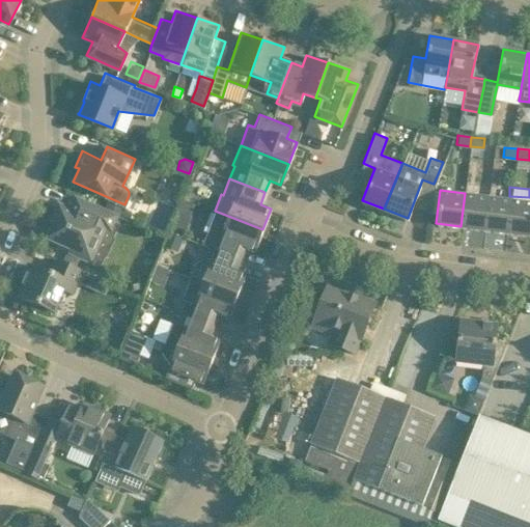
[(465,193),(461,226),(483,228),(487,196),(465,193)]
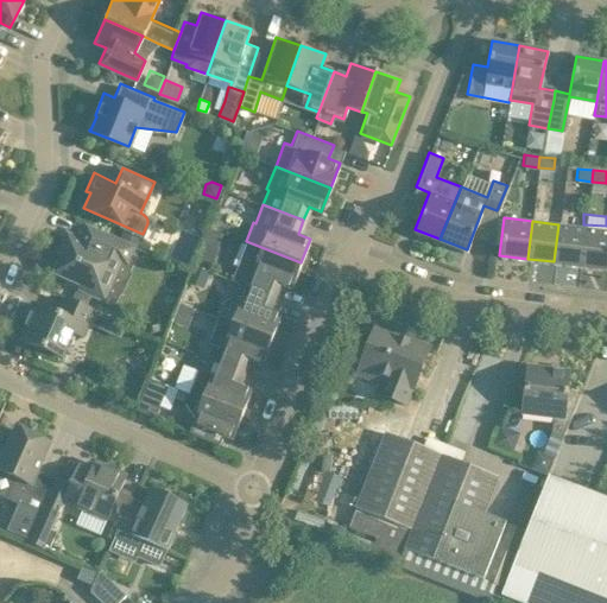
[(558,224),(554,261),(581,265),(586,228),(558,224)]
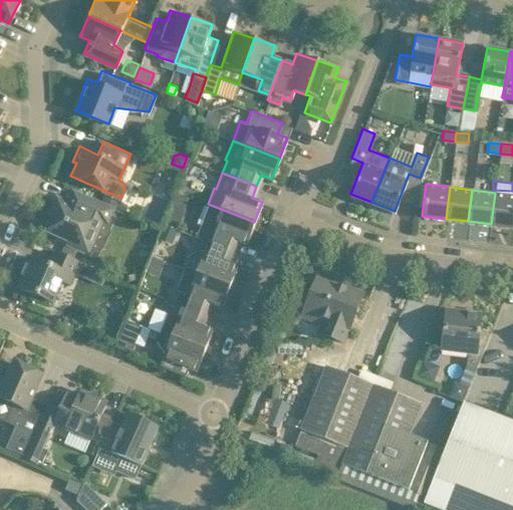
[(173,192),(164,218),(176,222),(185,196),(173,192)]
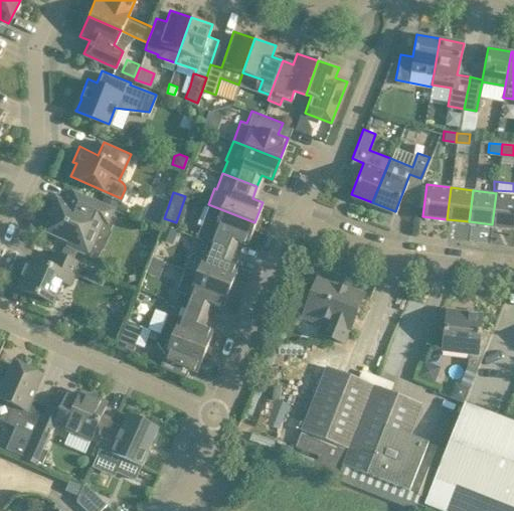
[(513,194),(496,193),(492,224),(513,227),(513,194)]
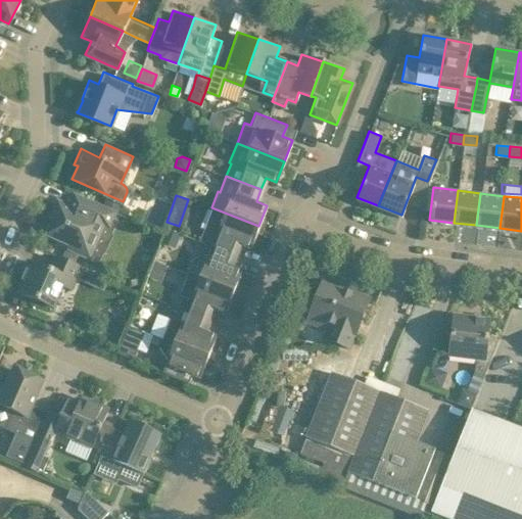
[(54,216),(47,232),(69,242),(67,245),(77,249),(91,255),(104,224),(108,226),(114,210),(92,201),(87,214),(57,200),(51,215),(54,216)]
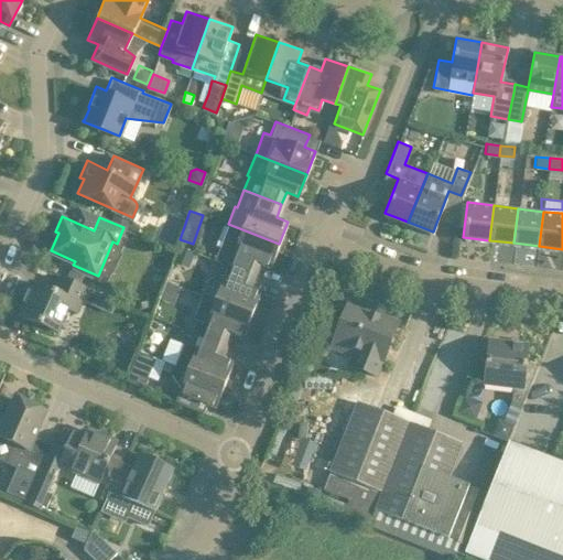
[(220,260),(255,275),(260,262),(270,267),(279,244),(228,224),(215,258),(220,260)]
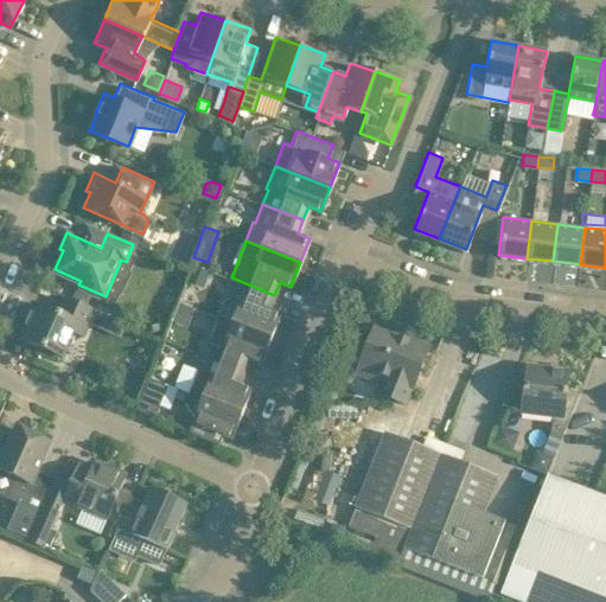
[(193,263),(187,280),(202,286),(208,269),(193,263)]
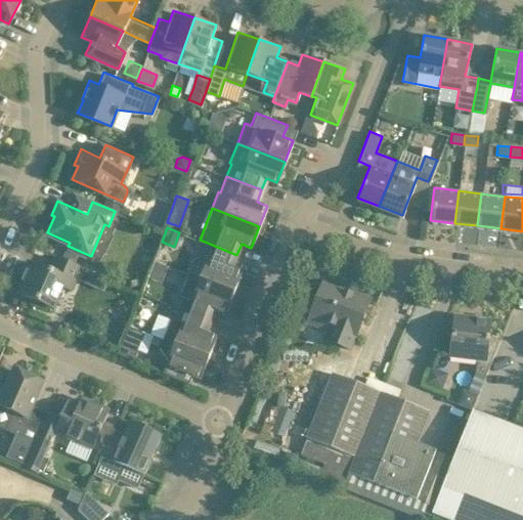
[(193,257),(187,273),(233,291),(242,270),(232,266),(236,255),(205,242),(199,258),(193,257)]
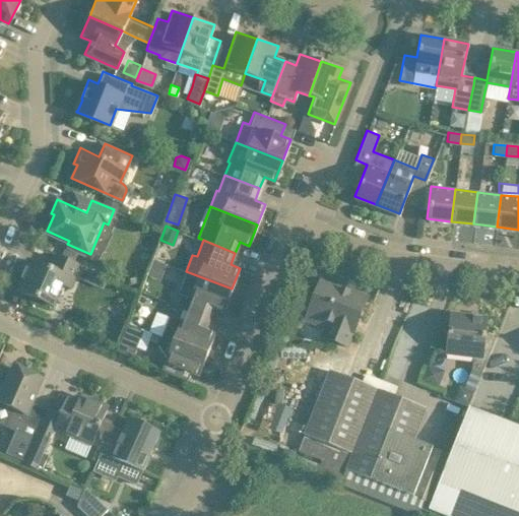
[(65,243),(60,254),(72,259),(76,248),(67,244),(65,243)]
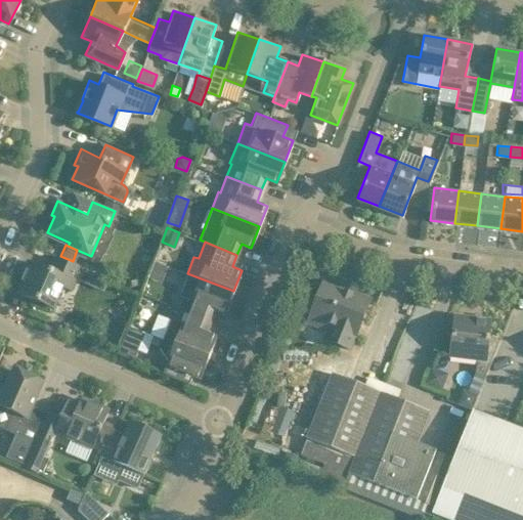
[(80,265),(75,262),(73,261),(60,256),(56,254),(49,269),(31,261),(17,291),(52,306),(60,288),(61,285),(70,289),(76,276),(80,265)]
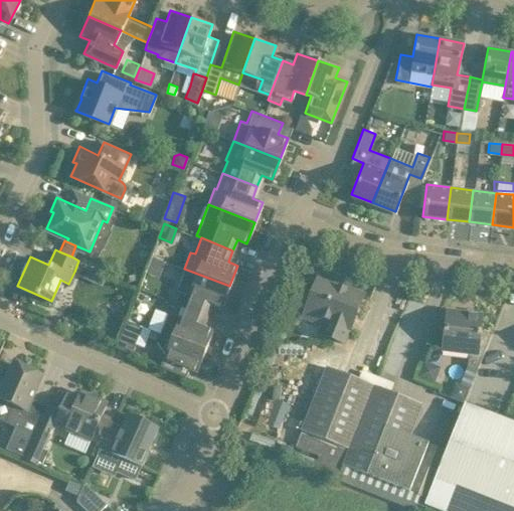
[(78,261),(74,272),(86,276),(91,266),(78,261)]
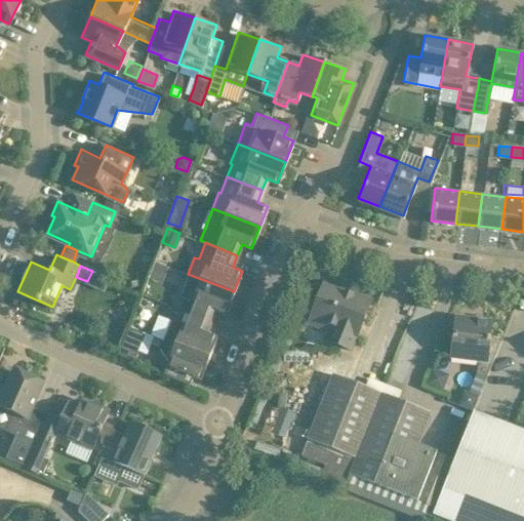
[(183,295),(178,307),(211,320),(215,309),(226,313),(234,291),(188,274),(179,294),(183,295)]
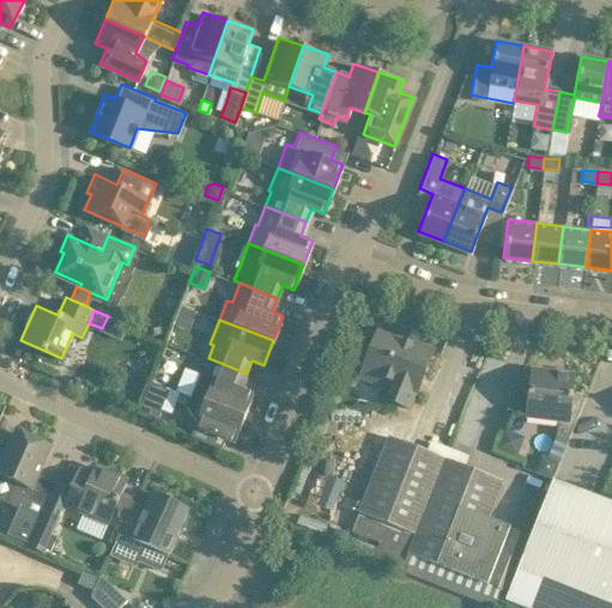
[(380,396),(407,407),(431,348),(395,335),(398,330),(382,324),(380,329),(377,328),(373,342),(368,341),(363,352),(368,353),(362,368),(387,378),(380,396)]
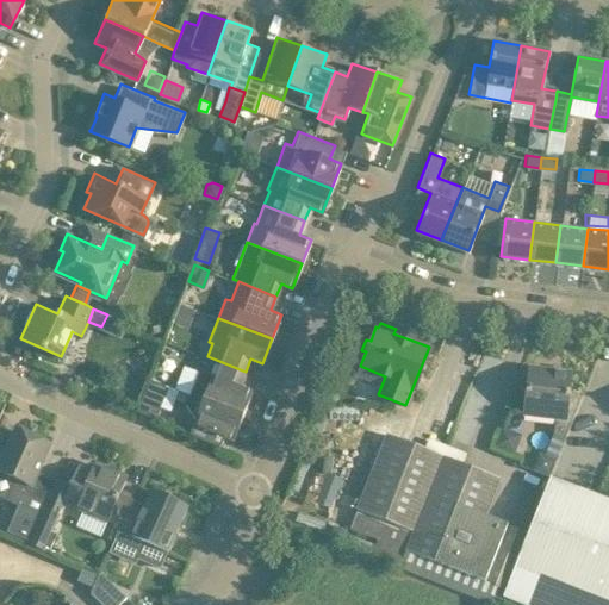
[(198,368),(188,393),(242,415),(253,390),(240,385),(246,372),(207,356),(203,370),(198,368)]
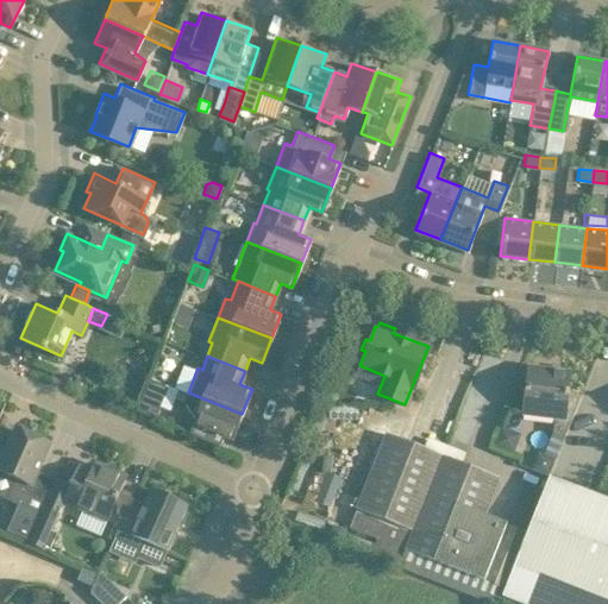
[(570,370),(527,364),(521,411),(555,416),(552,431),(564,433),(581,392),(568,388),(570,370)]
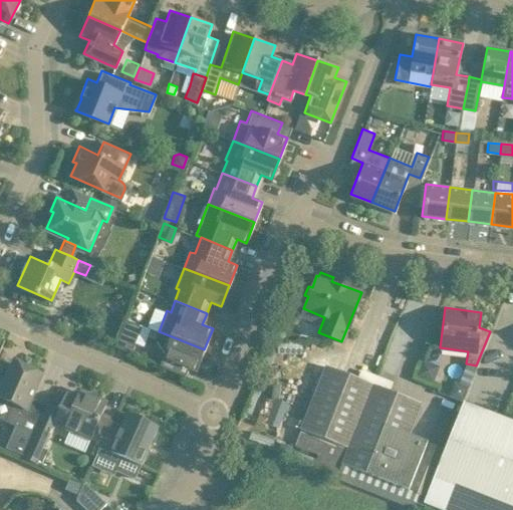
[(139,323),(134,321),(125,318),(115,343),(127,349),(129,347),(132,348),(141,325),(139,324),(139,323)]
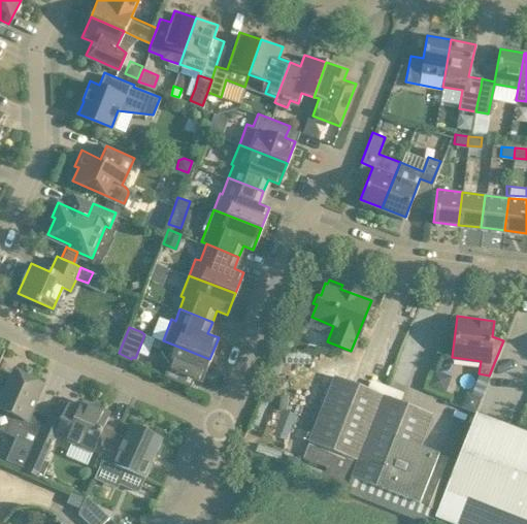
[(209,359),(163,340),(160,350),(168,362),(165,371),(198,385),(209,359)]
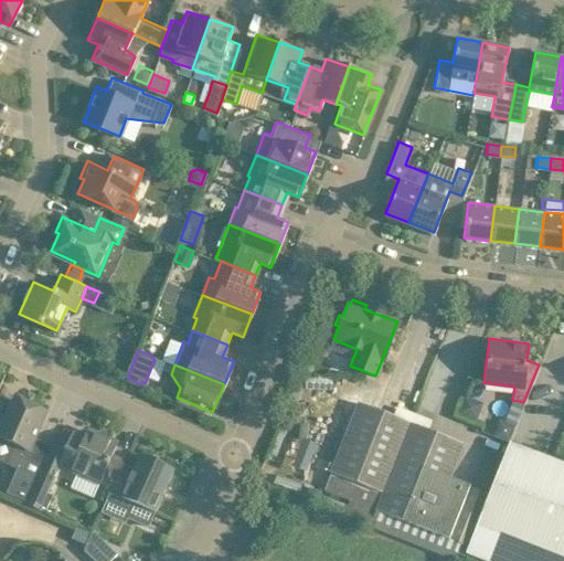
[(302,373),(302,384),(329,387),(330,374),(302,373)]
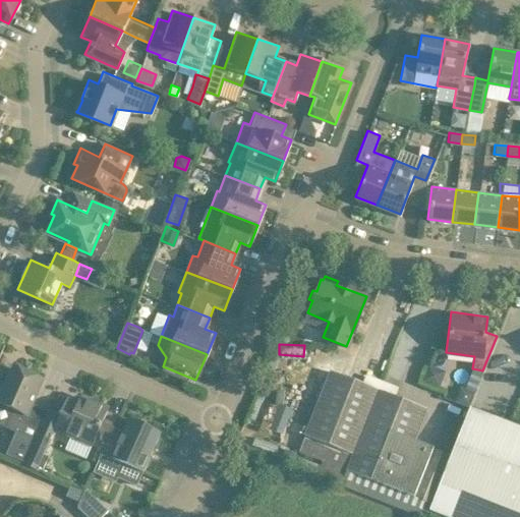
[(428,364),(422,378),(437,383),(442,369),(428,364)]
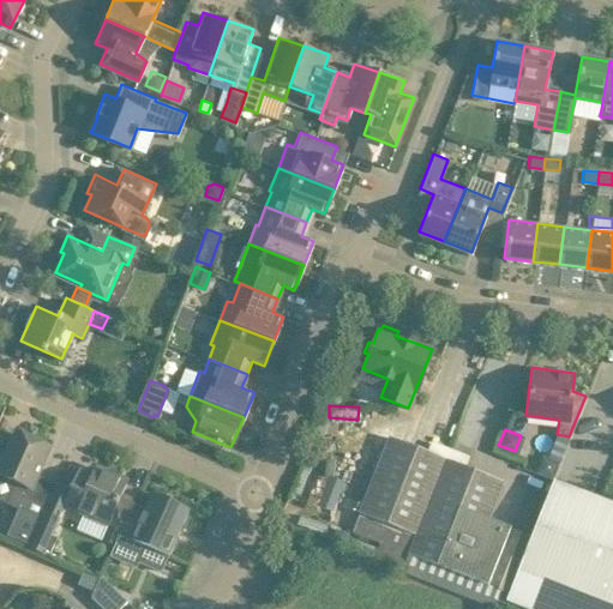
[(16,430),(0,463),(0,472),(13,480),(4,501),(17,506),(5,532),(29,542),(35,526),(40,517),(49,496),(55,482),(36,474),(41,464),(49,445),(16,430)]
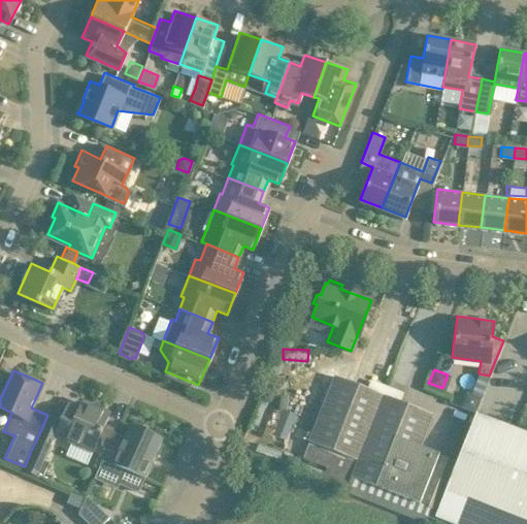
[(302,455),(351,475),(383,393),(334,373),(302,455)]
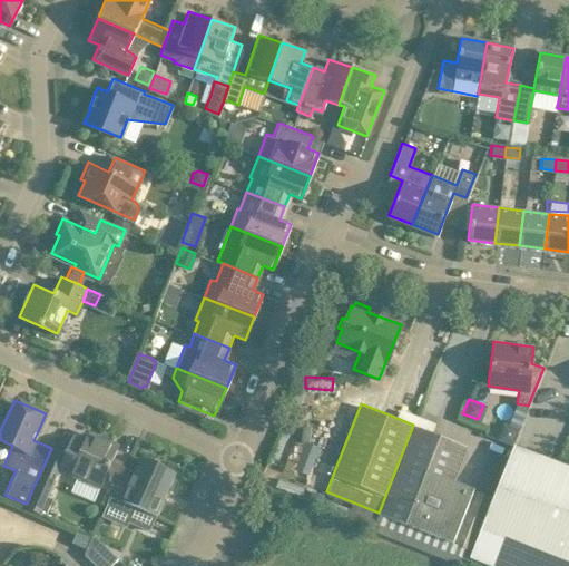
[(418,413),(413,425),(430,431),(434,420),(418,413)]
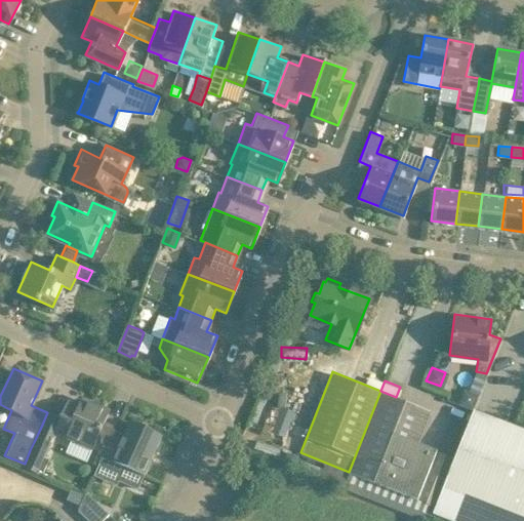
[(464,390),(458,401),(471,405),(475,394),(464,390)]
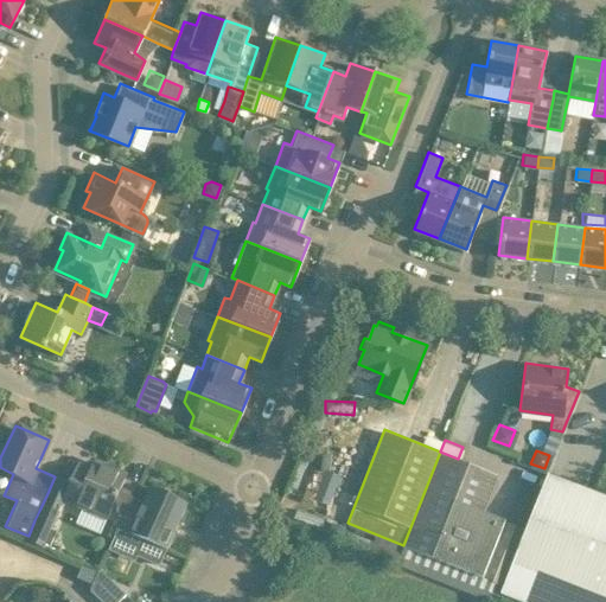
[(440,452),(403,545),(482,576),(504,519),(482,511),(496,473),(458,459),(440,452)]
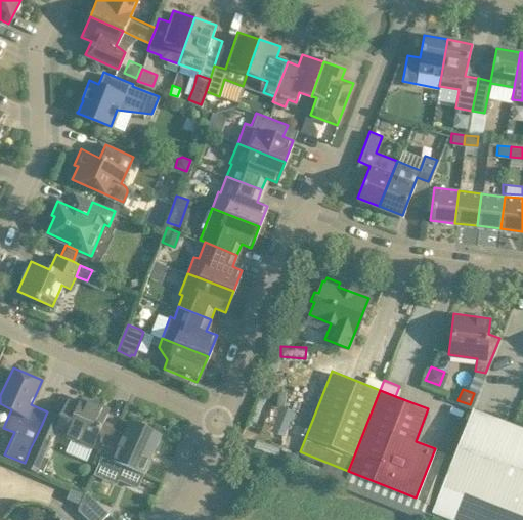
[(59,417),(54,427),(92,444),(98,430),(99,428),(101,422),(107,409),(99,406),(99,402),(92,399),(89,401),(81,398),(78,405),(67,400),(59,417)]
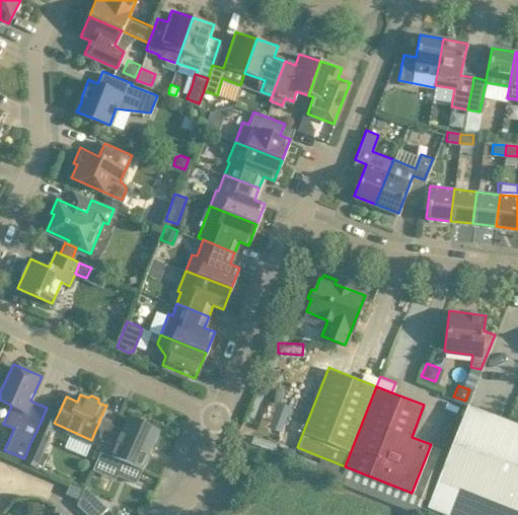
[(517,514),(517,424),(467,403),(459,423),(427,506),(450,514),(517,514)]
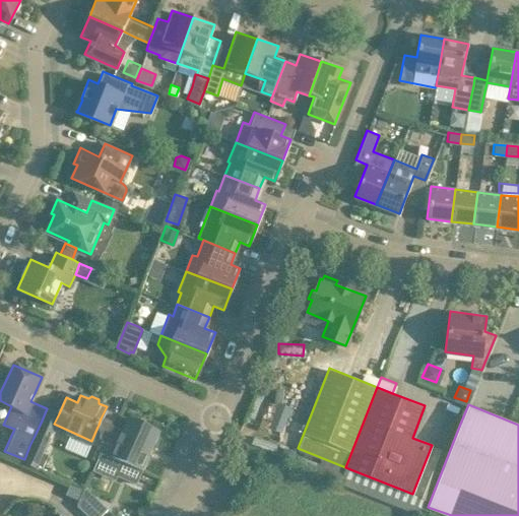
[(104,443),(96,457),(119,466),(122,460),(140,468),(158,429),(148,425),(149,421),(140,416),(139,421),(129,415),(123,429),(112,424),(104,443)]
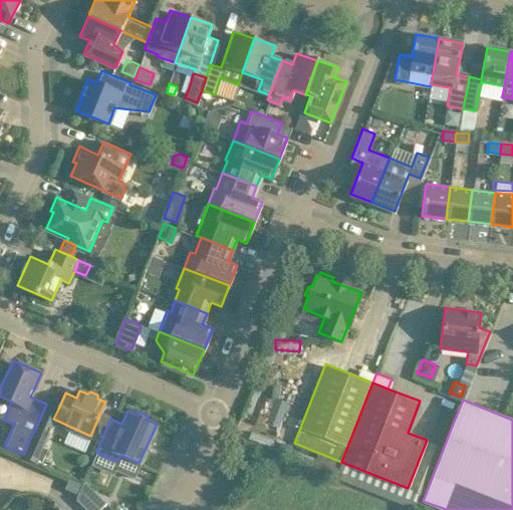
[(97,420),(96,422),(100,436),(102,438),(110,419),(99,414),(97,420)]
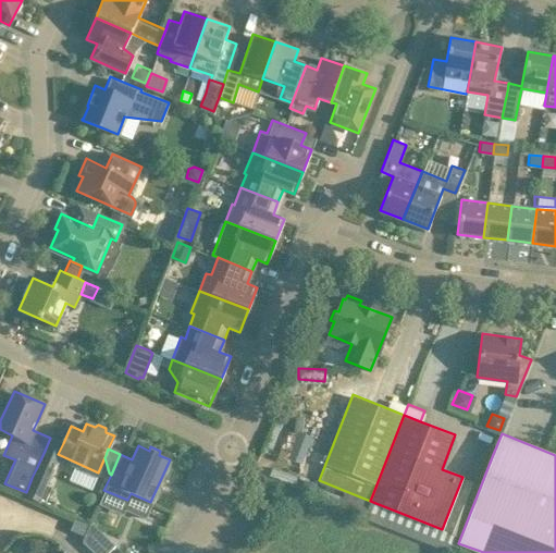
[(26,492),(25,493),(44,502),(50,486),(46,483),(58,456),(45,451),(36,469),(32,478),(26,492)]
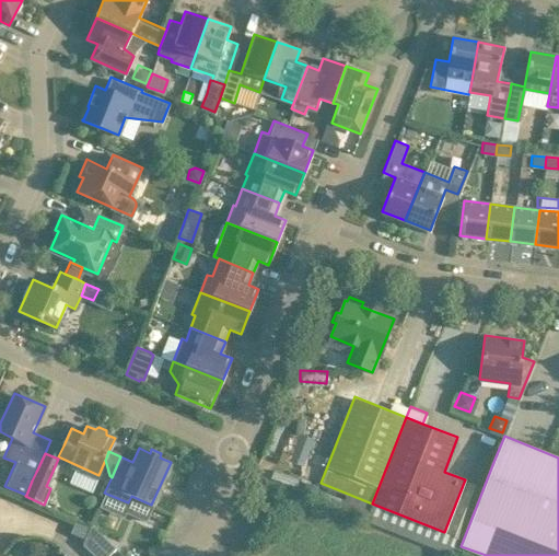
[(90,524),(82,542),(96,555),(105,555),(114,547),(90,524)]
